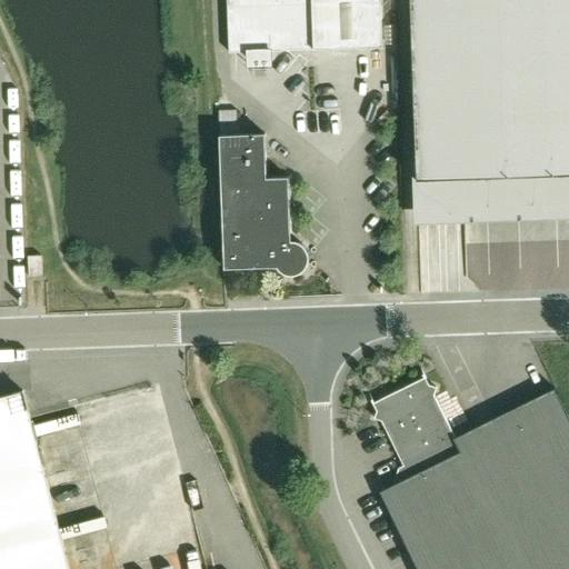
[(227,0),(229,52),(250,52),(250,62),(269,61),(269,51),(299,50),(383,48),(381,0),(227,0)]
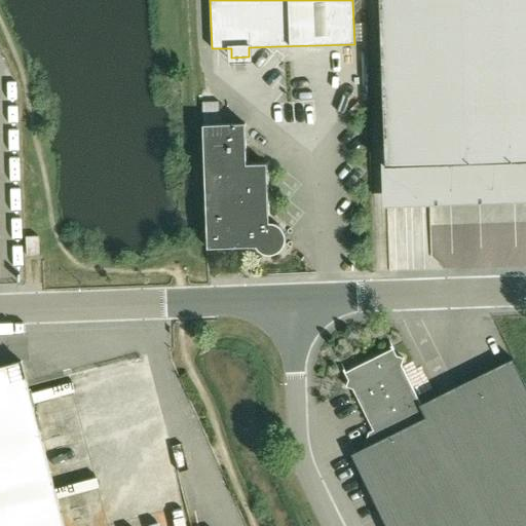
[(525,0),(379,0),(386,166),(525,160),(525,0)]
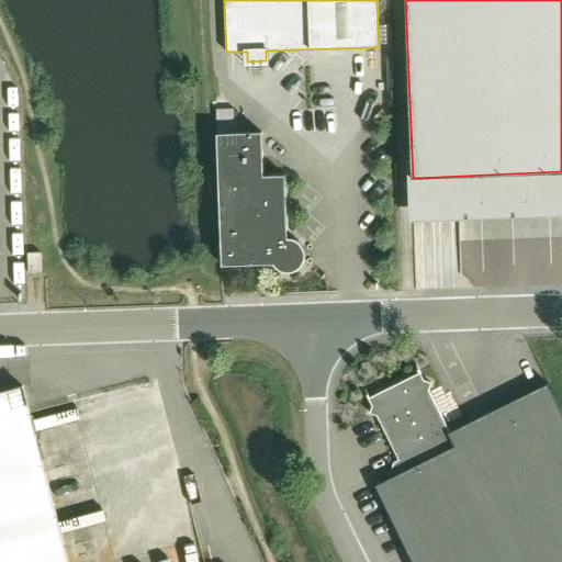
[(288,237),(285,175),(263,176),(262,132),(217,133),(222,265),(273,263),(280,270),(289,271),(298,269),(304,262),(305,254),(303,245),(296,239),(288,237)]
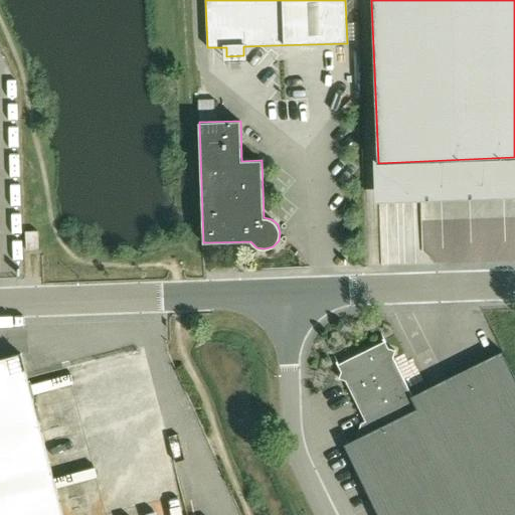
[(26,250),(38,249),(37,230),(25,231),(26,250)]
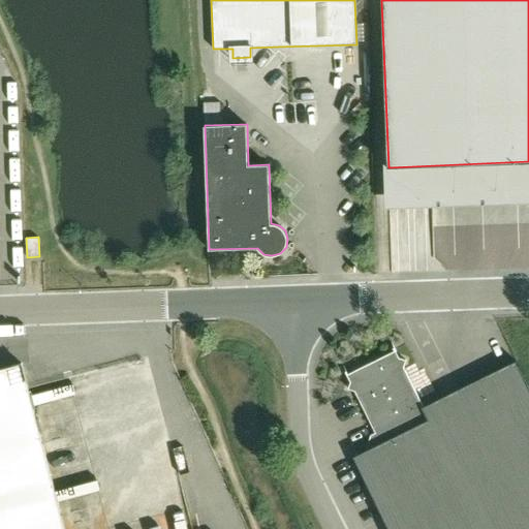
[(389,528),(528,528),(528,387),(522,373),(430,418),(404,367),(406,361),(387,354),(354,371),(348,389),(354,391),(380,443),(353,457),(389,528)]
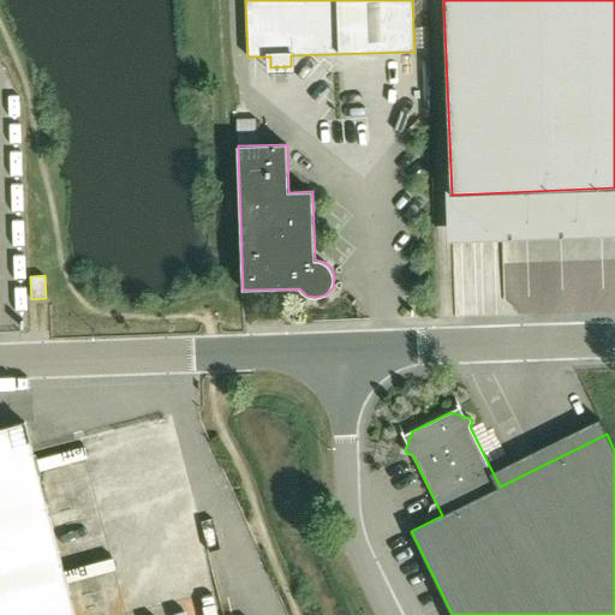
[(0,614),(75,614),(25,423),(0,429),(0,614)]
